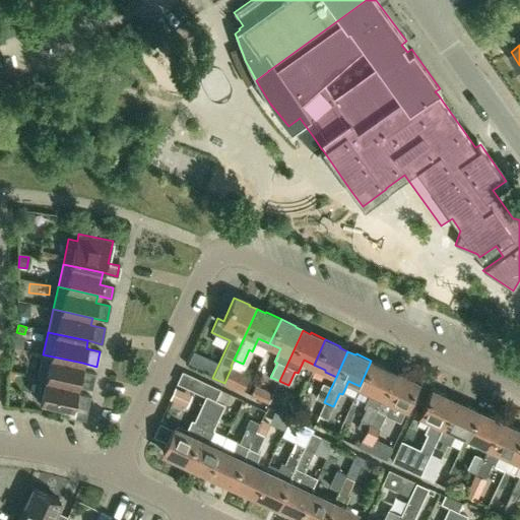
[(91,389),(94,374),(81,371),(82,363),(43,354),(38,377),(78,386),(91,389)]
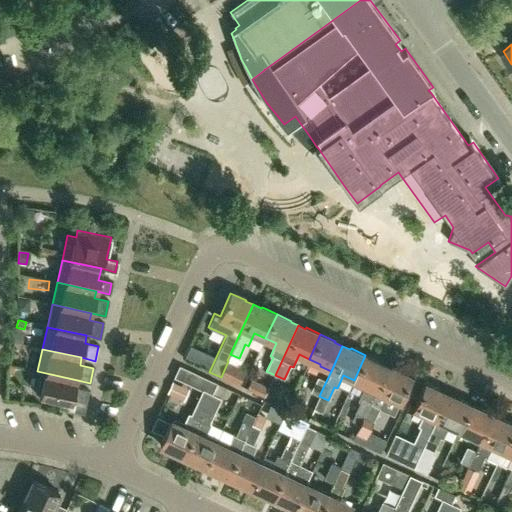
[(364,417),(387,367),(379,363),(380,362),(365,355),(354,380),(365,385),(359,397),(362,399),(355,413),(364,417)]
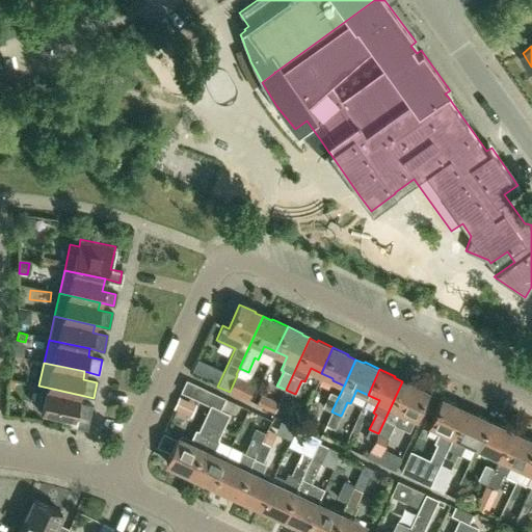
[(255,382),(237,375),(230,392),(247,400),(255,382)]
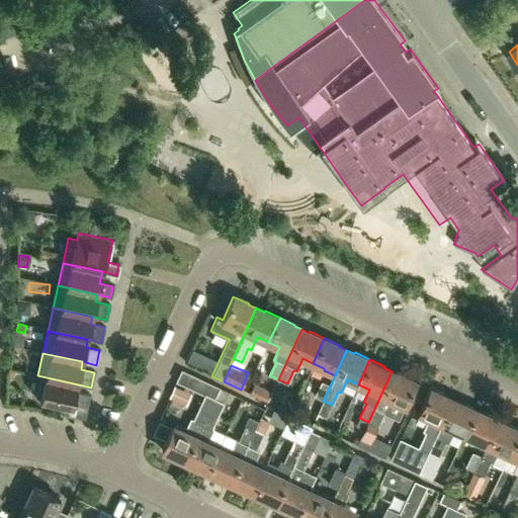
[(184,460),(213,399),(219,389),(180,370),(175,381),(204,395),(192,420),(189,418),(183,431),(172,426),(171,429),(165,441),(161,450),(176,457),(176,456),(184,460)]
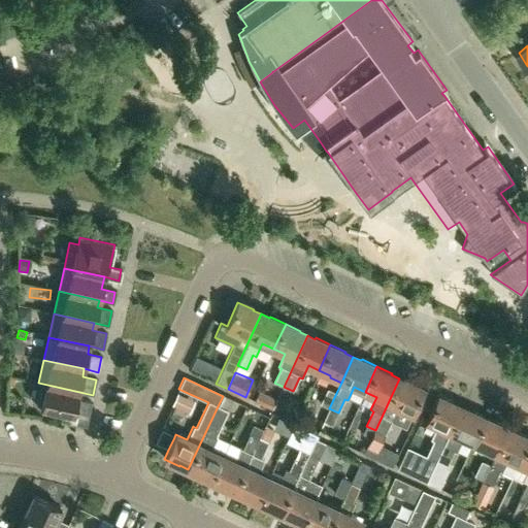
[(405,427),(423,388),(407,381),(407,382),(399,378),(375,430),(364,453),(374,458),(391,420),(405,427)]
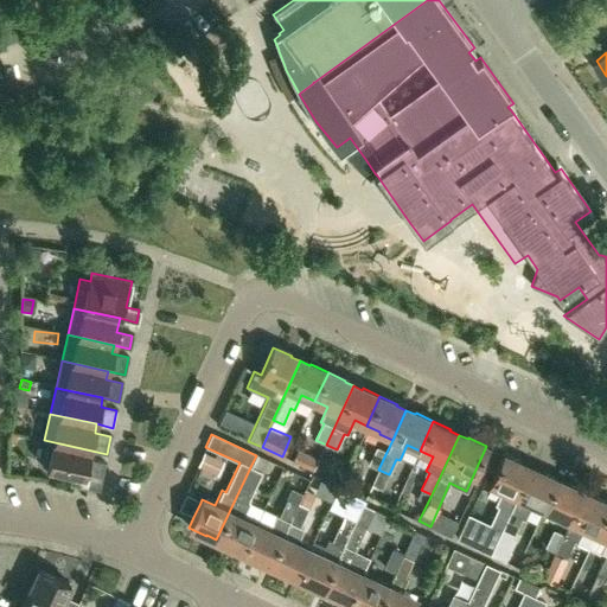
[(98,490),(104,464),(89,460),(91,451),(44,440),(43,443),(48,445),(43,467),(50,468),(51,474),(58,475),(62,472),(71,473),(69,484),(98,490)]
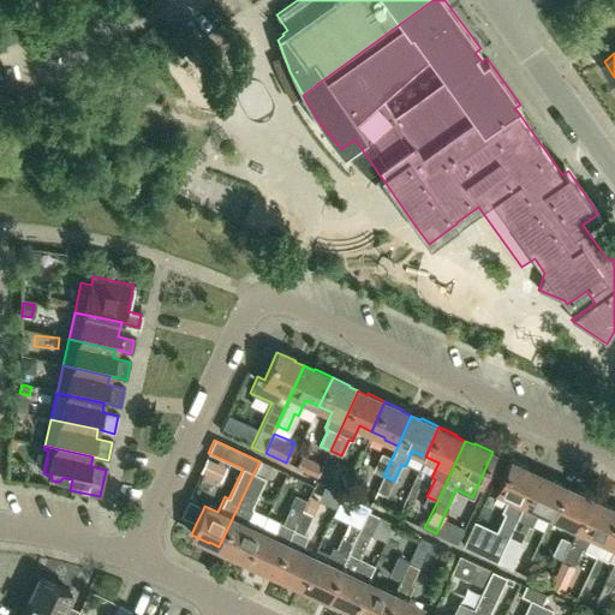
[(392,458),(381,453),(374,471),(383,476),(392,458)]
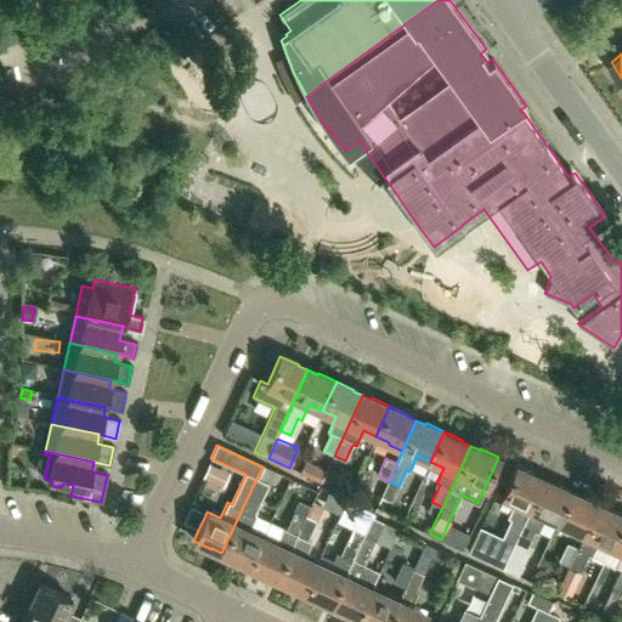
[(326,470),(306,461),(300,473),(321,482),(326,470)]
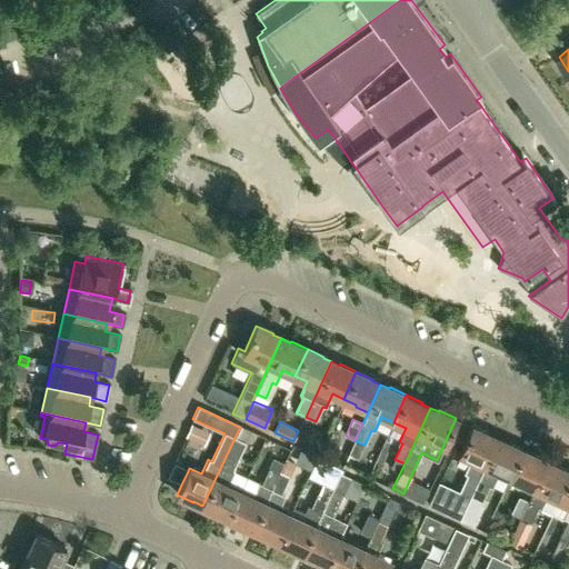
[(209,432),(191,425),(186,437),(203,446),(209,432)]
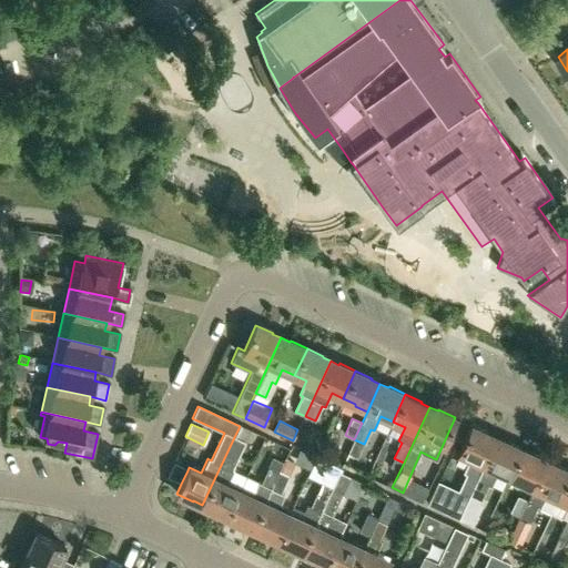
[(459,518),(496,438),(488,434),(488,433),(472,425),(459,453),(472,458),(465,473),(467,474),(449,514),(459,518)]
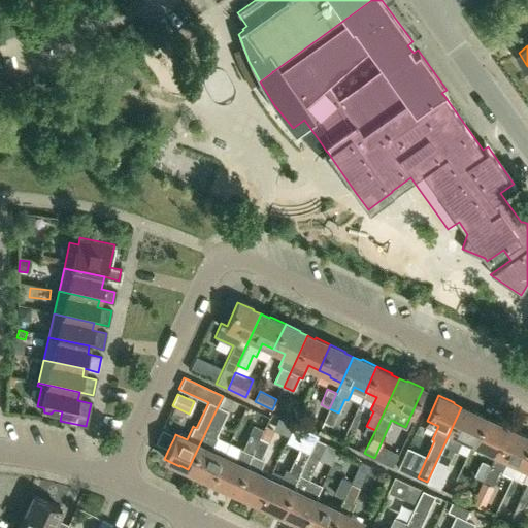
[(229,442),(216,436),(213,435),(226,410),(231,399),(223,396),(218,406),(188,469),(196,473),(196,474),(210,482),(223,456),(229,442)]
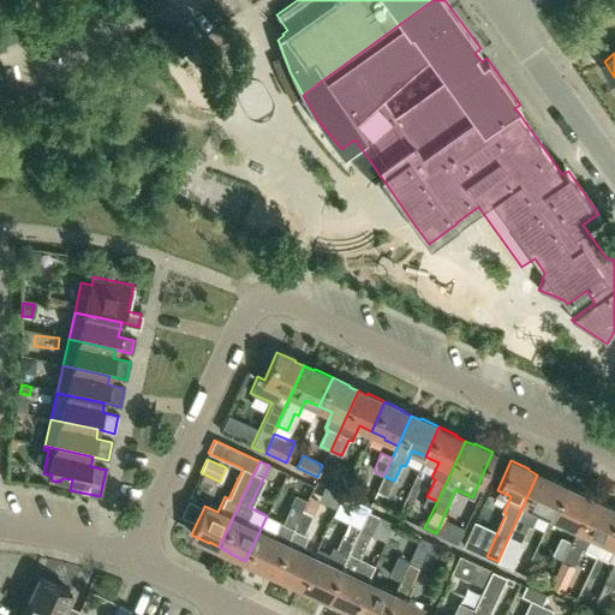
[(333,475),(328,487),(341,494),(347,482),(333,475)]
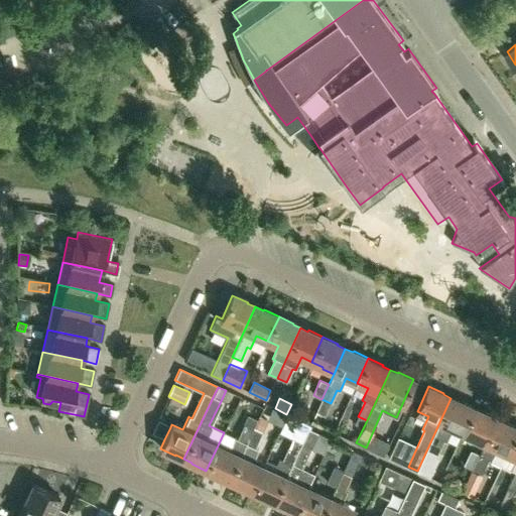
[(463,432),(474,407),(460,401),(459,402),(450,398),(417,471),(429,477),(437,460),(437,454),(443,440),(445,441),(453,427),(463,432)]
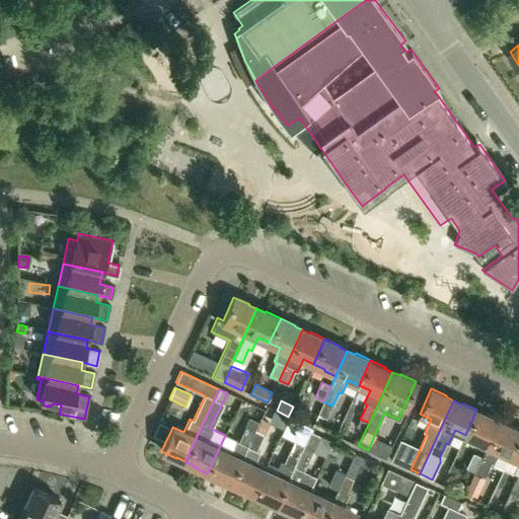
[(488,446),(499,422),(491,418),(492,417),(476,410),(465,435),(475,440),(475,441),(487,446),(488,446)]
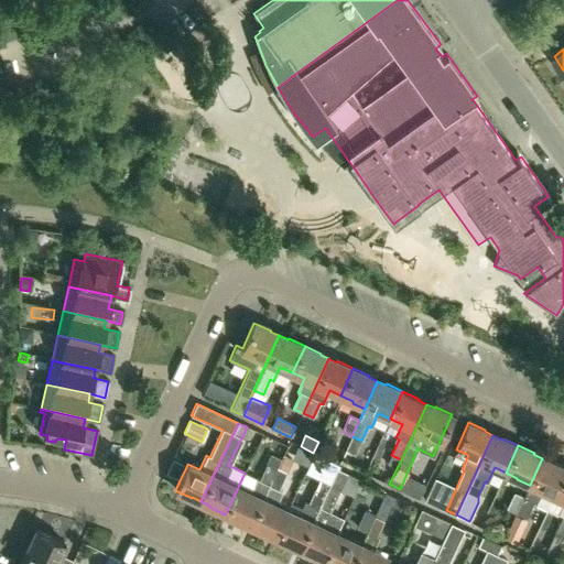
[(270,455),(258,480),(268,485),(274,469),(280,459),(270,455)]
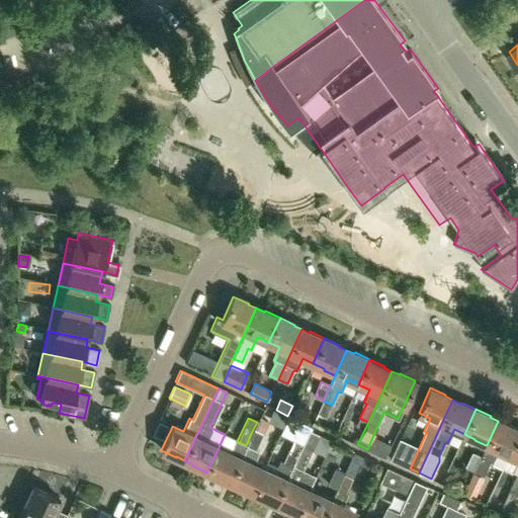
[(257,422),(252,431),(261,435),(267,422),(259,418),(257,422)]
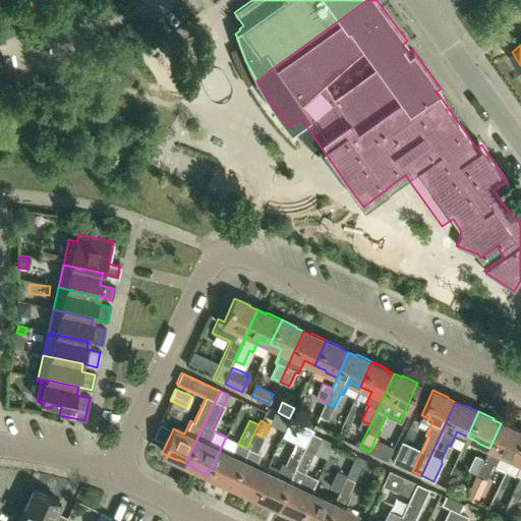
[(512,458),(520,438),(520,430),(509,425),(509,426),(501,423),(489,448),(488,448),(483,459),(477,474),(485,478),(493,464),(496,465),(496,467),(503,471),(507,469),(512,458)]
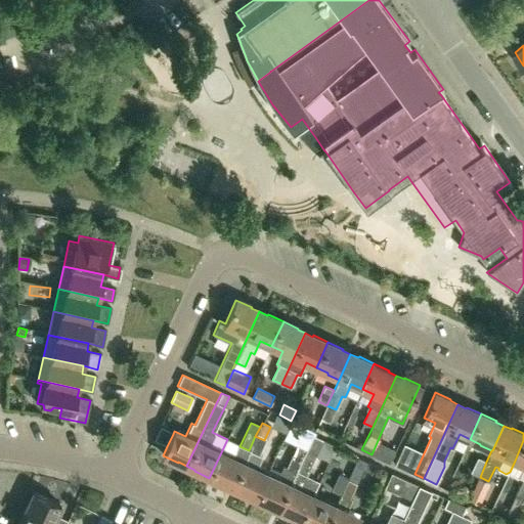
[(160,428),(154,441),(167,446),(173,434),(160,428)]
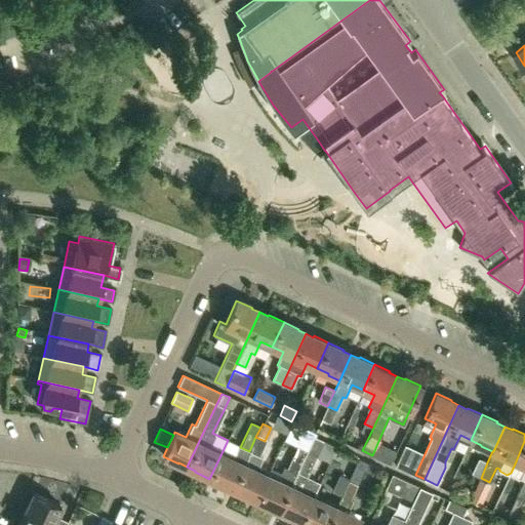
[(254,500),(267,474),(256,470),(261,457),(258,455),(266,441),(265,441),(255,437),(249,451),(232,488),(241,492),(240,493),(254,500)]
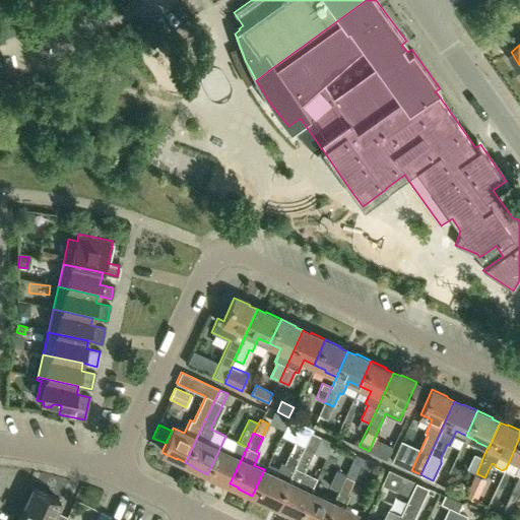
[(298,517),(309,492),(316,477),(305,472),(320,437),(310,433),(305,445),(300,454),(293,468),(287,479),(276,505),(283,508),(282,510),(298,517)]
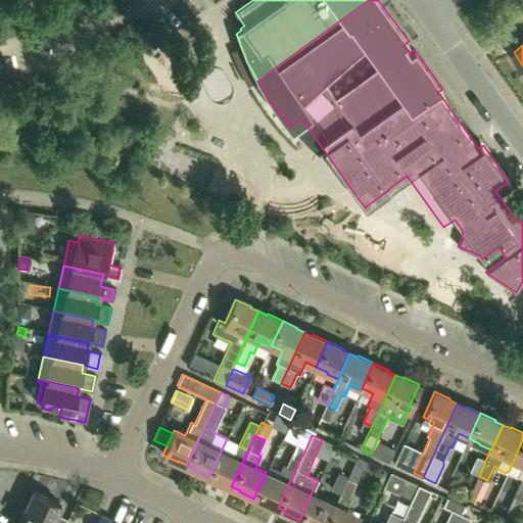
[(522,439),(514,460),(522,463),(522,467),(519,477),(522,478),(507,511),(517,515),(522,502),(522,439)]
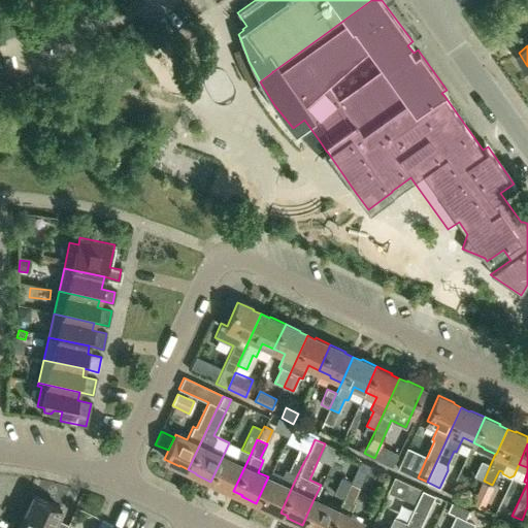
[(281,513),(292,487),(297,475),(304,461),(309,452),(300,448),(289,471),(286,469),(283,476),(270,471),(268,476),(256,503),(271,509),(271,508),(281,513)]
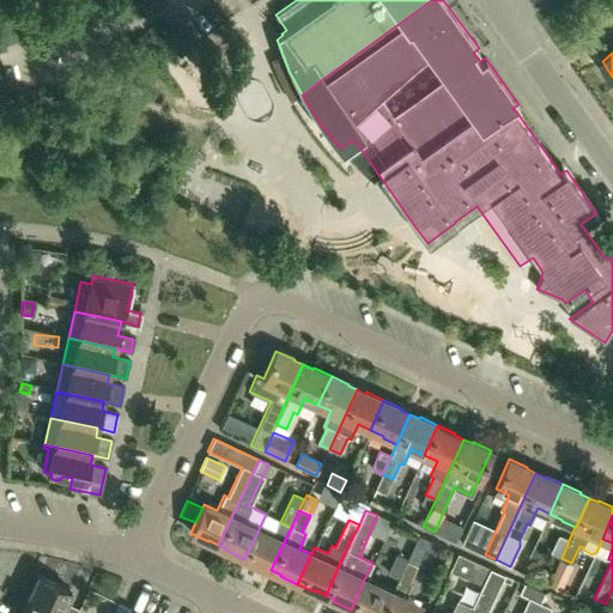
[(291,527),(280,522),(278,521),(271,535),(259,529),(244,559),(262,568),(262,565),(271,570),(291,527)]
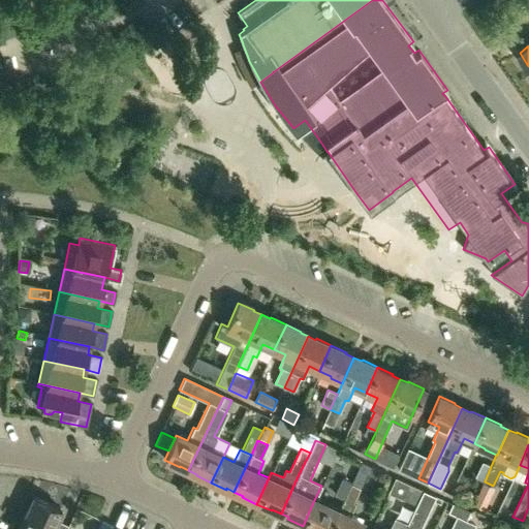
[(358,528),(361,522),(349,516),(355,503),(353,502),(367,474),(374,477),(377,469),(362,462),(352,484),(350,483),(343,498),(344,498),(339,509),(338,509),(329,528),(358,528)]
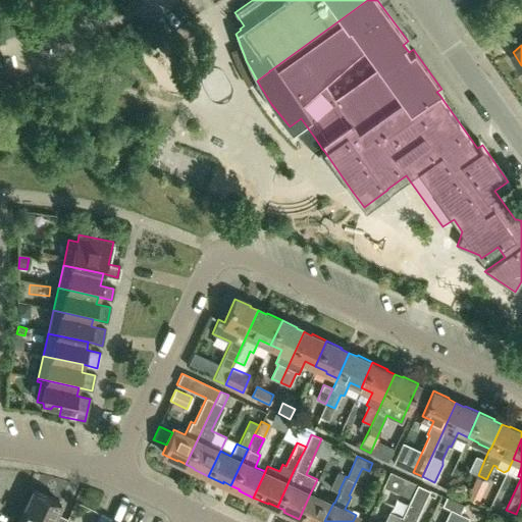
[(484,460),(476,456),(469,471),(478,475),(484,460)]
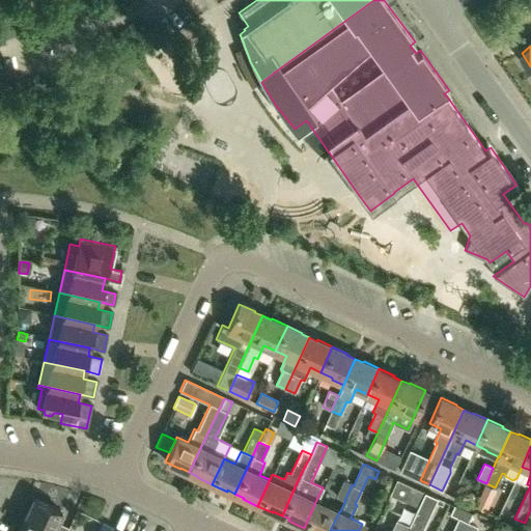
[(344,500),(352,484),(343,480),(336,496),(344,500)]
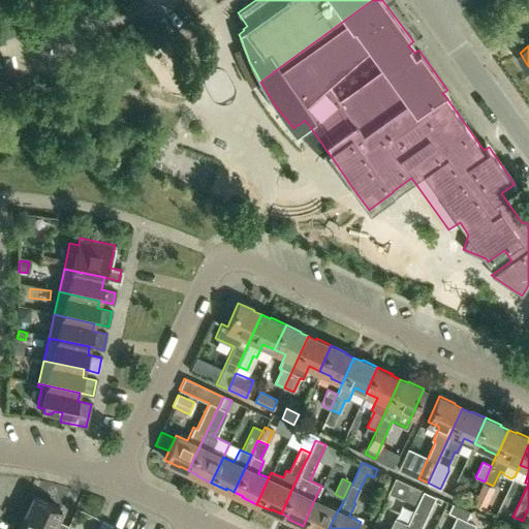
[(416,505),(423,491),(396,478),(382,507),(397,515),(404,499),(416,504),(416,505)]
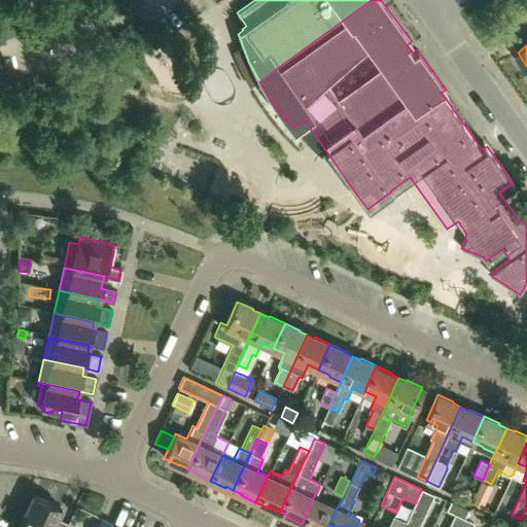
[(416,526),(421,517),(423,518),(434,495),(421,489),(415,503),(415,502),(406,522),(403,526),(416,526)]
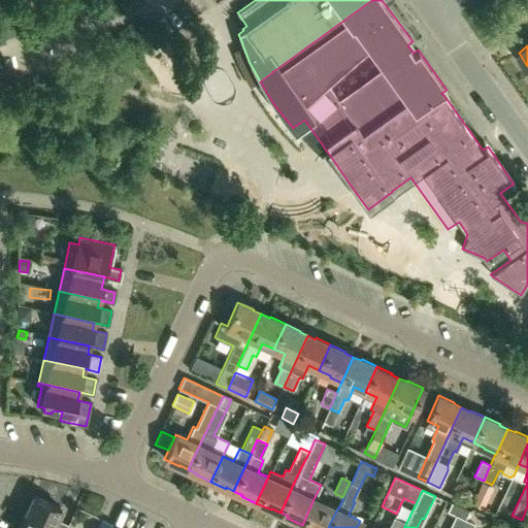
[(477,493),(473,503),(484,508),(489,498),(477,493)]
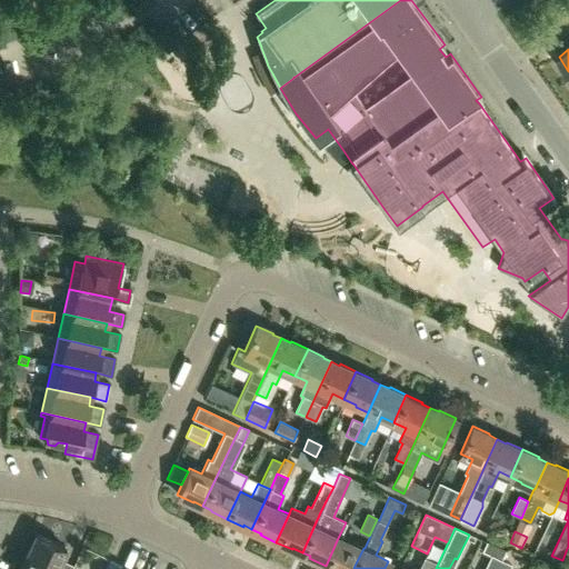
[(71,568),(73,566),(61,559),(66,548),(36,535),(19,568),(71,568)]
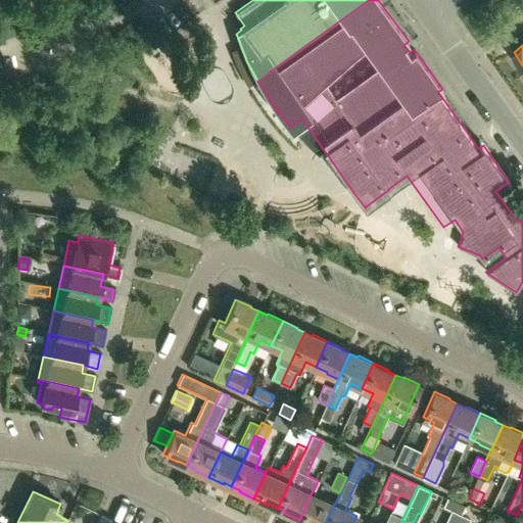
[(325,522),(334,504),(323,498),(322,500),(311,494),(299,520),(306,522),(325,522)]
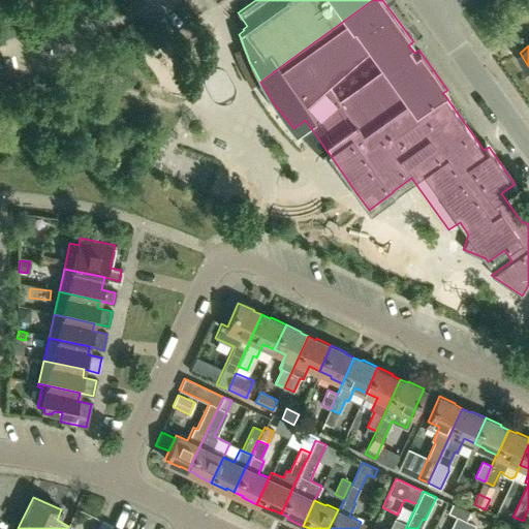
[(461,528),(465,521),(466,521),(470,511),(453,503),(448,512),(457,517),(450,528),(461,528)]
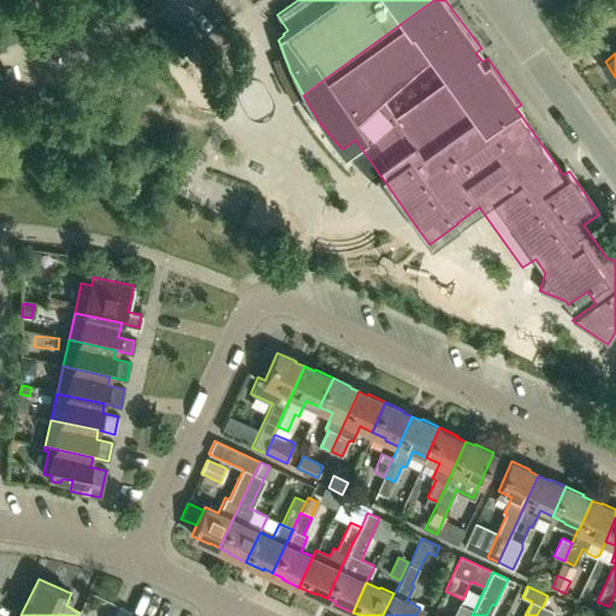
[(472,615),(474,610),(461,603),(454,615),(438,615),(437,615),(472,615)]
